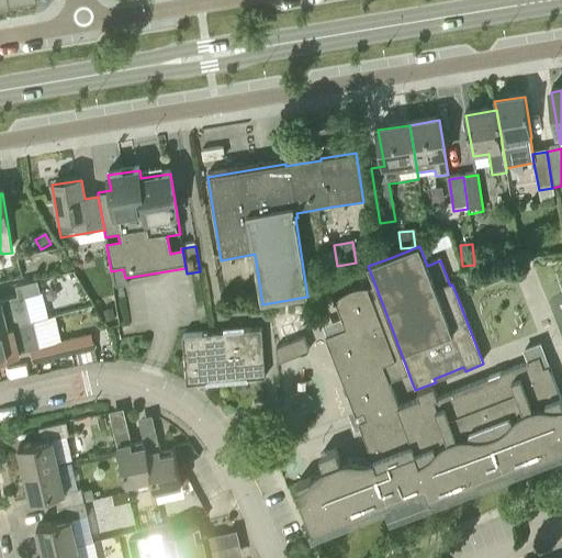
[(388,250),(390,258),(401,254),(397,247),(388,250)]
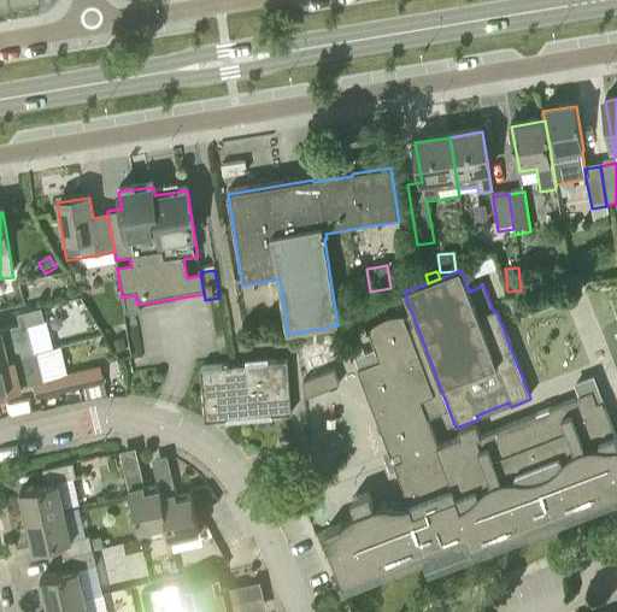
[(0,364),(13,360),(33,357),(25,329),(43,325),(41,310),(18,315),(21,327),(0,331),(0,364)]
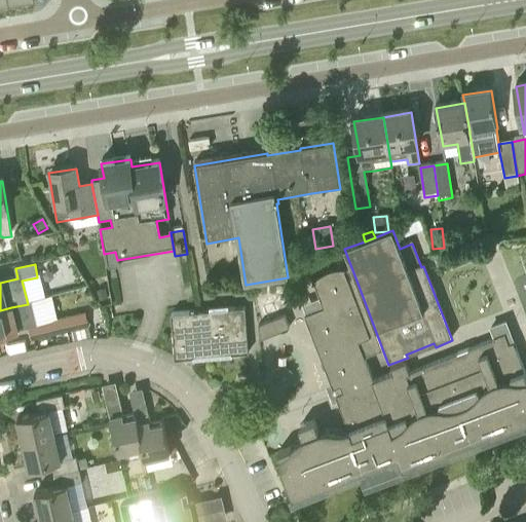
[(364,359),(383,351),(357,281),(348,284),(344,274),(346,275),(346,273),(341,273),(337,273),(332,274),(330,274),(328,275),(324,276),(322,278),(317,281),(315,282),(312,286),(313,286),(314,286),(321,302),(310,306),(313,313),(304,318),(333,390),(341,387),(343,394),(335,397),(348,432),(341,432),(334,432),(331,432),(327,432),(323,432),(318,433),(314,422),(299,429),(303,439),(300,441),(297,443),(295,445),(294,446),(291,449),(278,454),(279,458),(277,459),(278,460),(279,459),(282,463),(284,468),(282,469),(293,498),(399,457),(404,470),(525,421),(525,376),(513,343),(509,345),(504,335),(494,339),(494,340),(409,373),(405,364),(389,369),(391,375),(373,382),(364,359)]
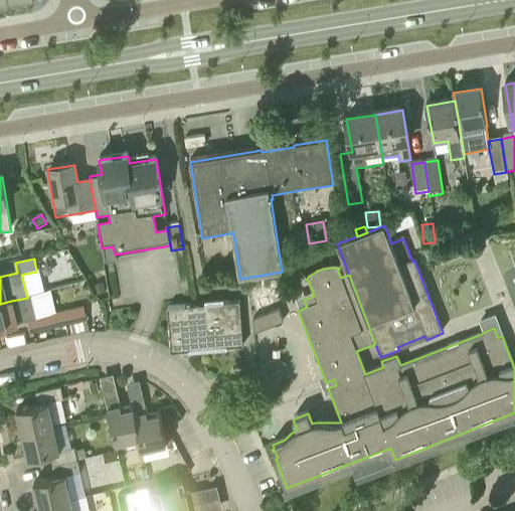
[(106,295),(104,284),(95,286),(97,297),(106,295)]
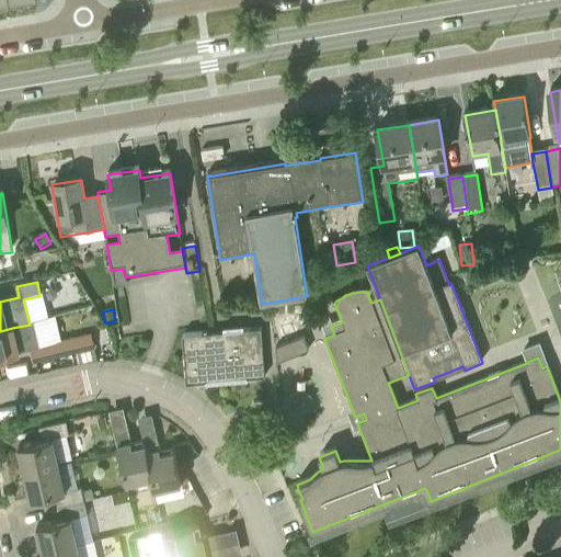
[(19,356),(12,328),(0,331),(0,359),(4,359),(4,360),(19,356)]
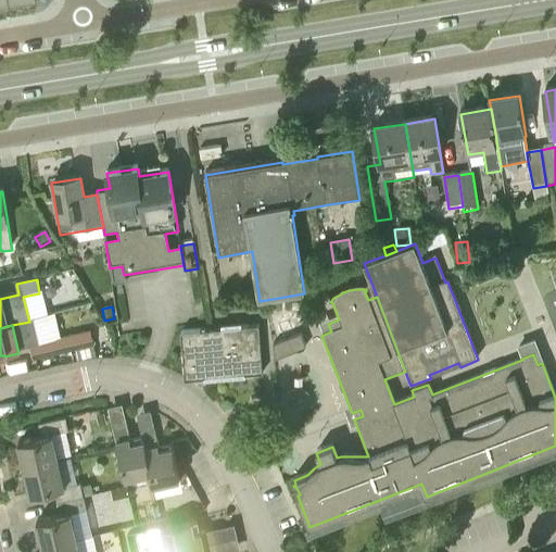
[(260,328),(213,331),(181,334),(185,381),(263,375),(260,328)]
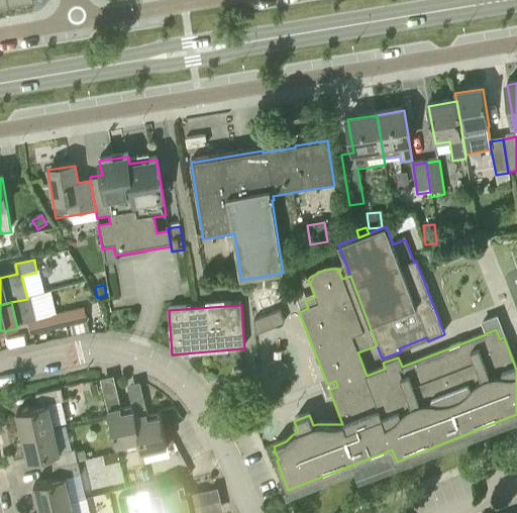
[(280,312),(253,322),(255,336),(284,325),(280,312)]
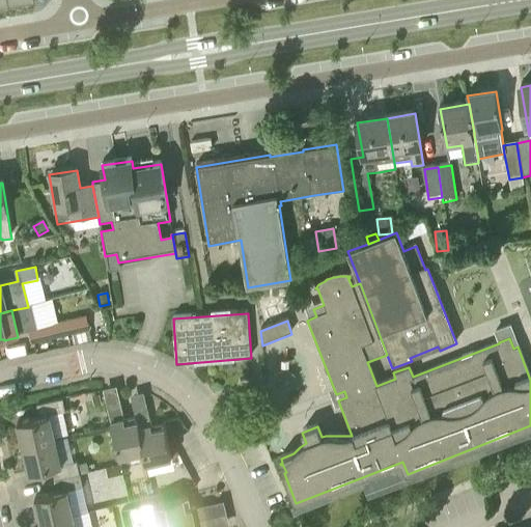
[(29,332),(32,344),(73,335),(70,323),(29,332)]
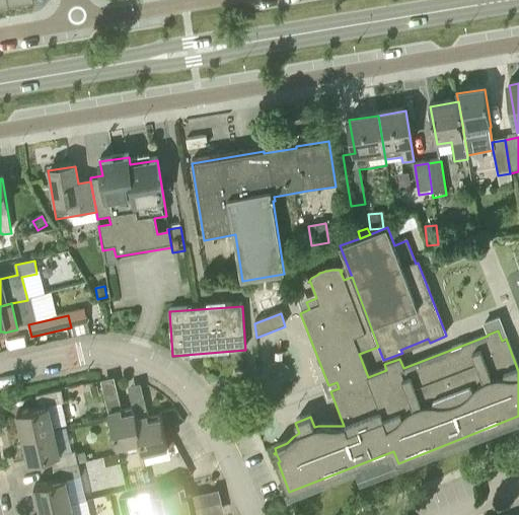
[(22,439),(56,432),(50,408),(64,405),(61,391),(36,397),(39,410),(17,415),(22,439)]
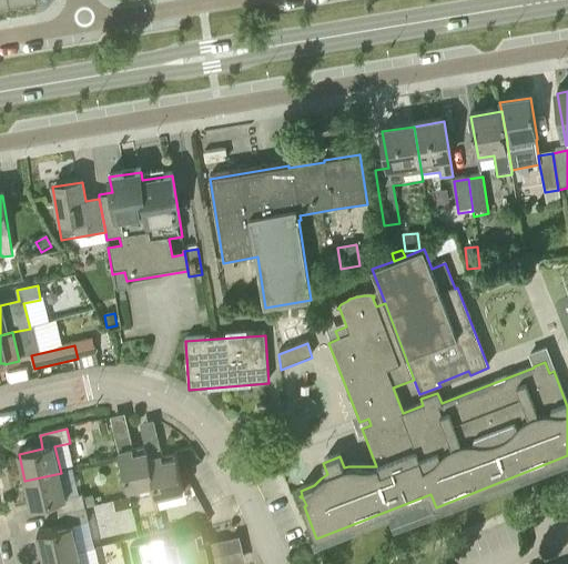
[(154,487),(145,453),(134,455),(130,437),(115,441),(128,493),(154,487)]
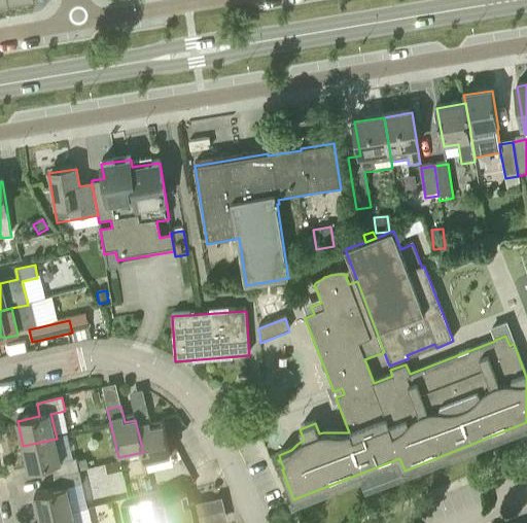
[(143,451),(146,462),(171,456),(163,421),(162,421),(163,426),(151,429),(147,412),(135,415),(136,420),(135,420),(143,452),(143,451)]
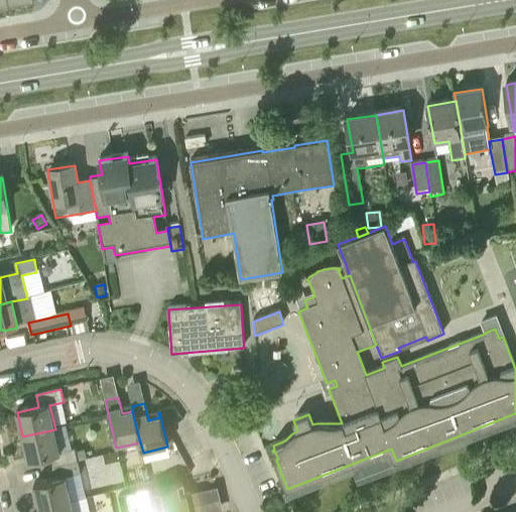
[(52,468),(78,463),(76,451),(60,455),(55,429),(22,436),(28,462),(50,457),(52,468)]
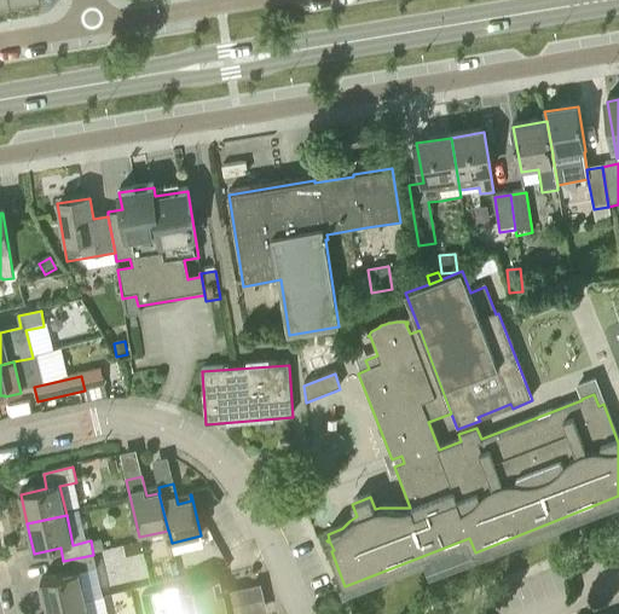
[(196,517),(201,536),(209,534),(200,516),(196,517)]
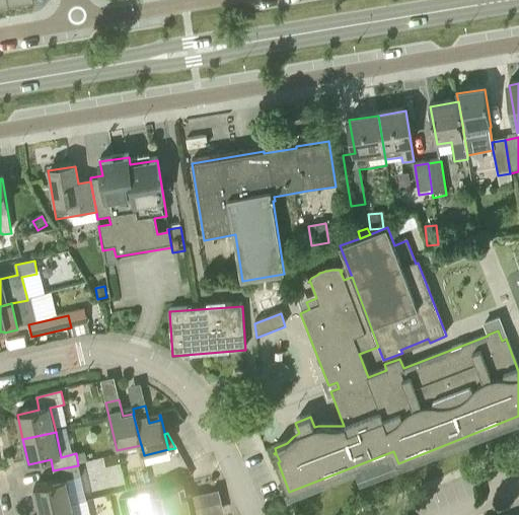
[(76,456),(78,465),(87,463),(85,453),(76,455),(76,456)]
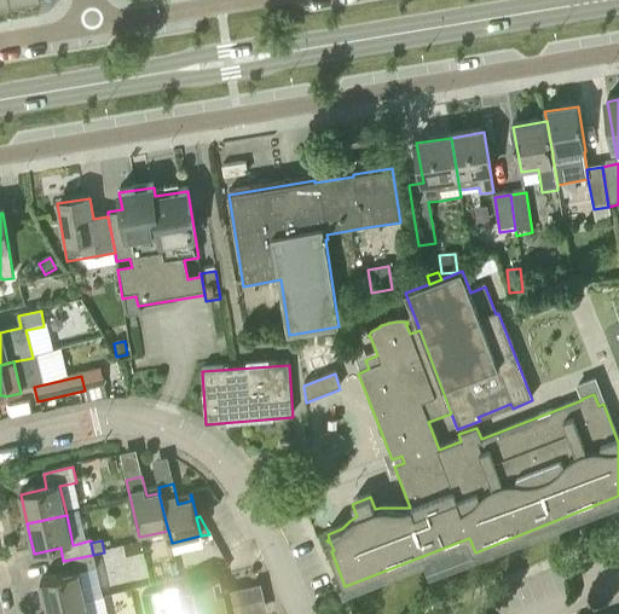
[(145,561),(133,549),(126,557),(137,568),(145,561)]
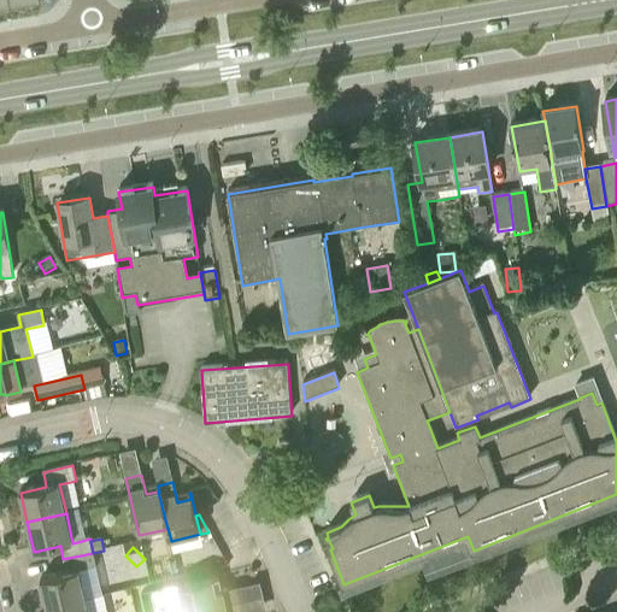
[(47,610),(87,601),(80,571),(97,568),(93,553),(63,559),(66,575),(41,581),(47,610)]
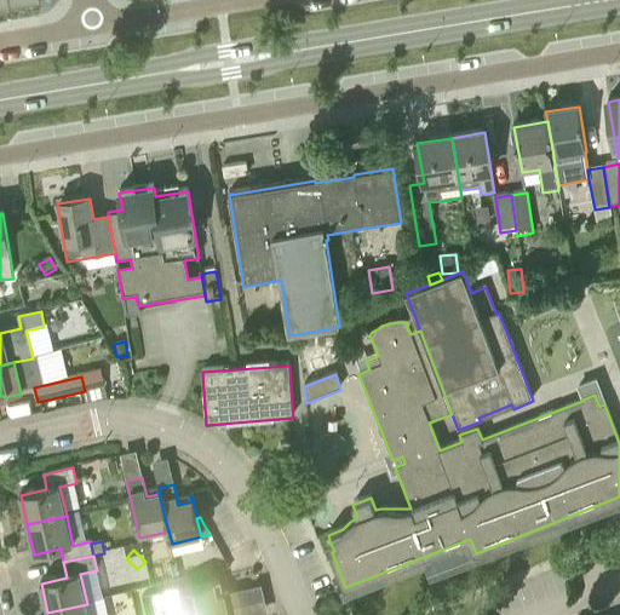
[(178,591),(183,614),(205,614),(241,605),(237,592),(217,597),(214,584),(220,582),(220,581),(178,591)]
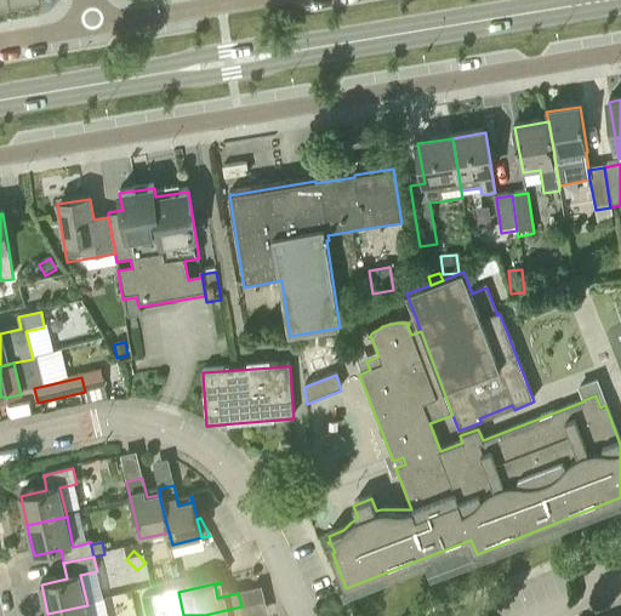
[(89,615),(87,605),(47,614),(47,615),(89,615)]
